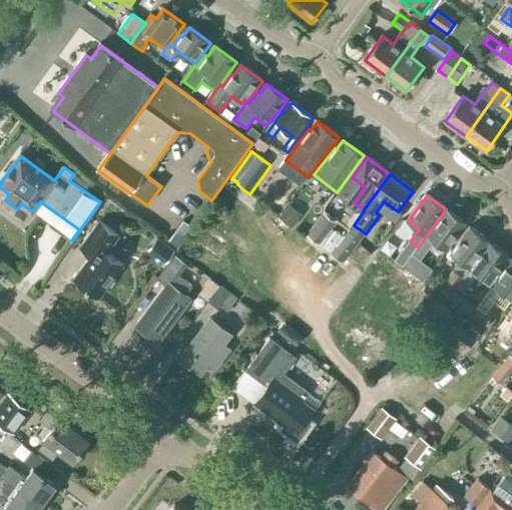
[(305,216),(290,205),(280,219),(294,230),(305,216)]
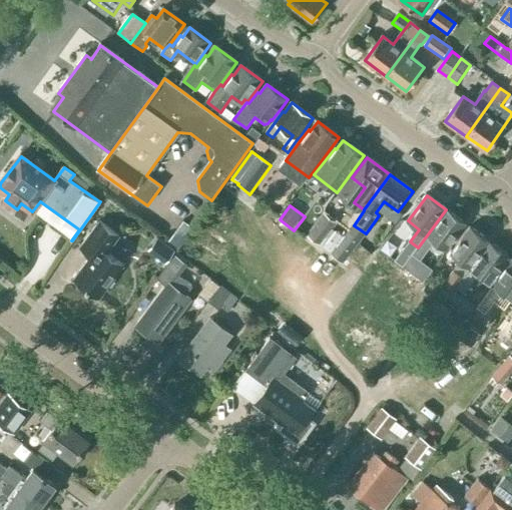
[(466,224),(446,209),(418,247),(426,253),(435,240),(447,249),(466,224)]
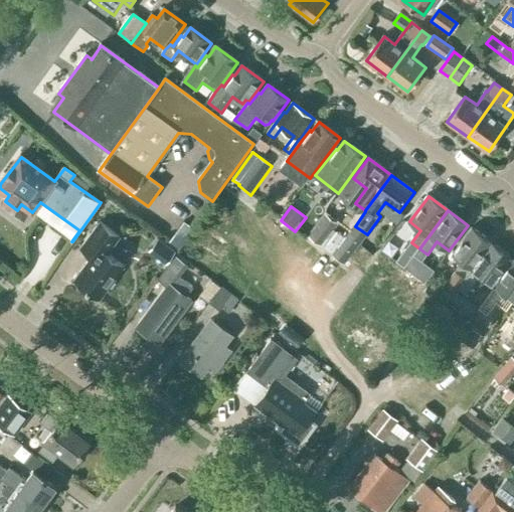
[(339,225),(325,214),(308,236),(322,247),(339,225)]
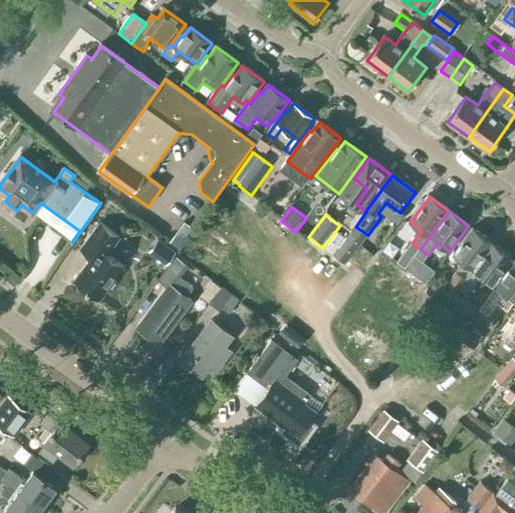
[(75,281),(101,300),(125,269),(107,255),(120,238),(101,224),(82,250),(93,258),(75,281)]
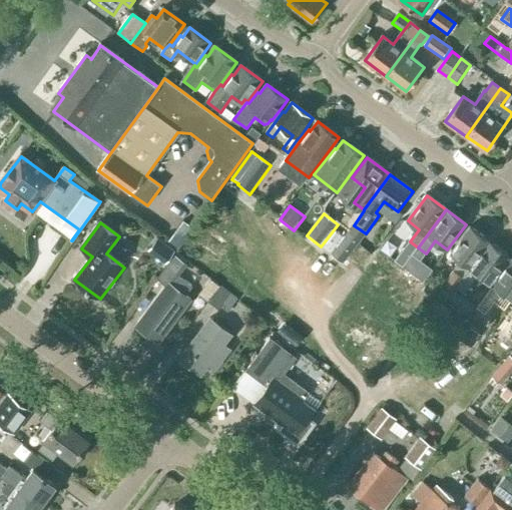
[(184,223),(167,245),(178,252),(194,230),(184,223)]
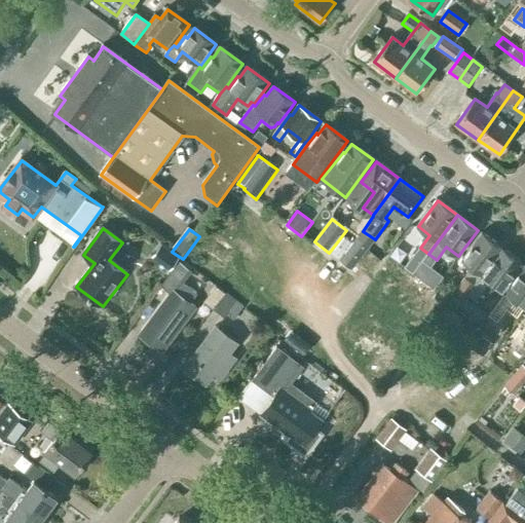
[(375,239),(363,231),(340,262),(352,271),(355,268),(368,252),(376,240),(375,239)]
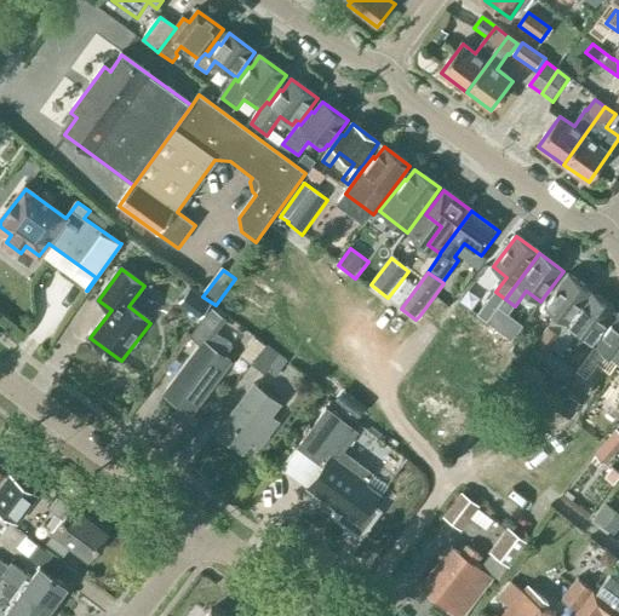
[(555,344),(592,293),(568,275),(545,306),(557,316),(537,343),(548,351),(554,343),(555,344)]
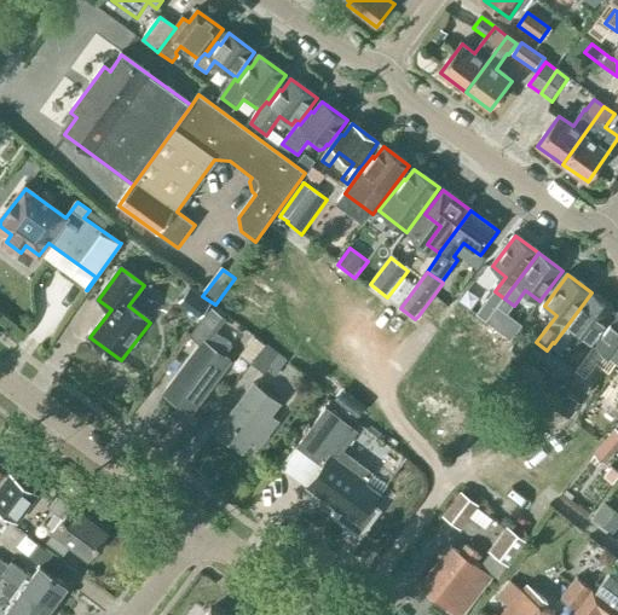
[(591,293),(554,343),(562,349),(577,330),(591,341),(614,309),(591,293)]
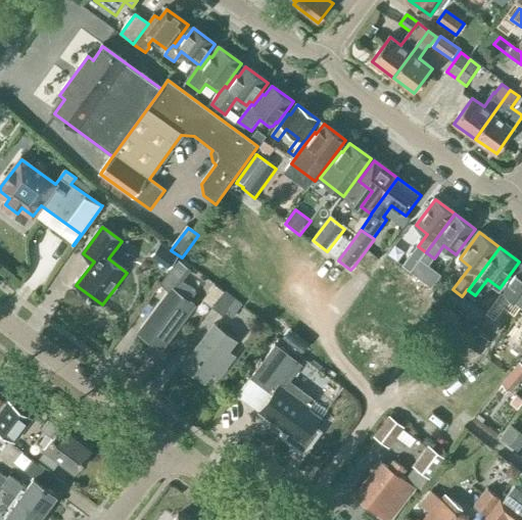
[(56,274),(65,280),(76,266),(66,260),(56,274)]
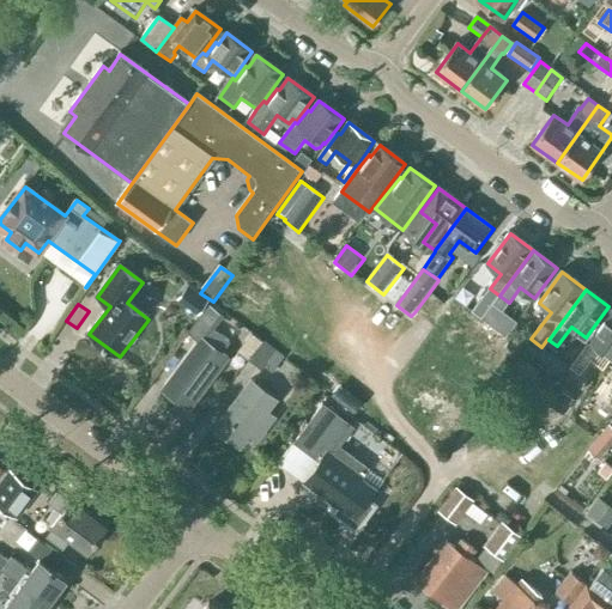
[(504,312),(494,304),(482,321),(492,328),(504,312)]
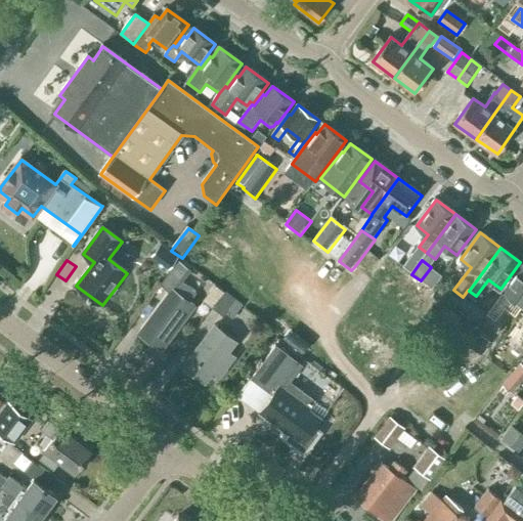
[(192,271),(179,261),(161,286),(170,293),(139,334),(162,350),(195,306),(189,302),(197,294),(183,284),(192,271)]
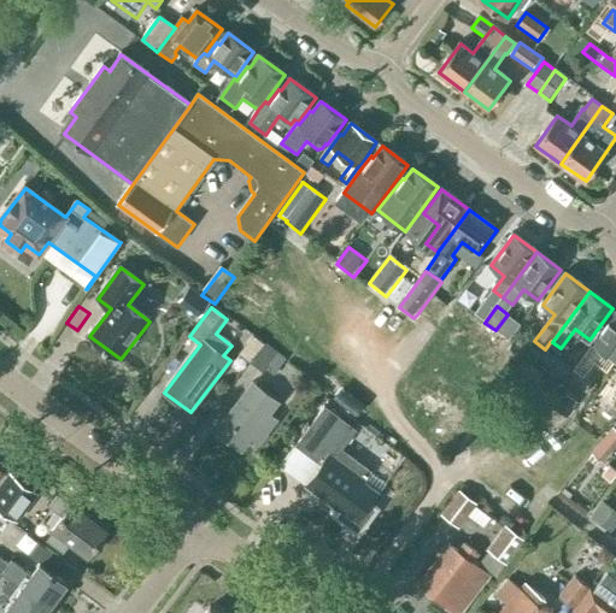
[(615,312),(602,331),(564,382),(574,389),(592,366),(604,351),(615,359),(615,312)]
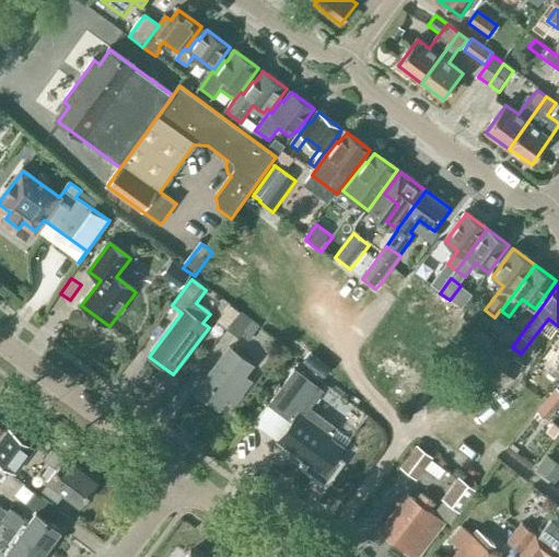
[(239,338),(242,335),(252,321),(240,312),(226,329),(239,338)]
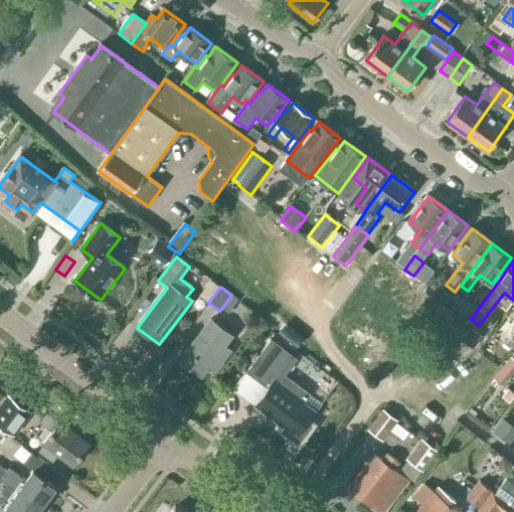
[(382,356),(408,316),(375,295),(371,301),(358,292),(336,326),(382,356)]
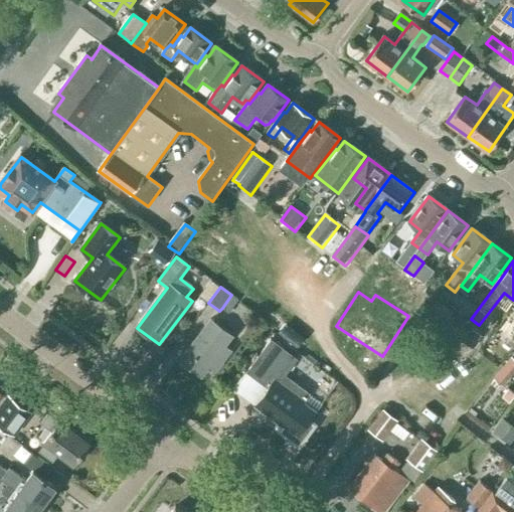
[(231,295),(222,308),(229,313),(238,300),(231,295)]
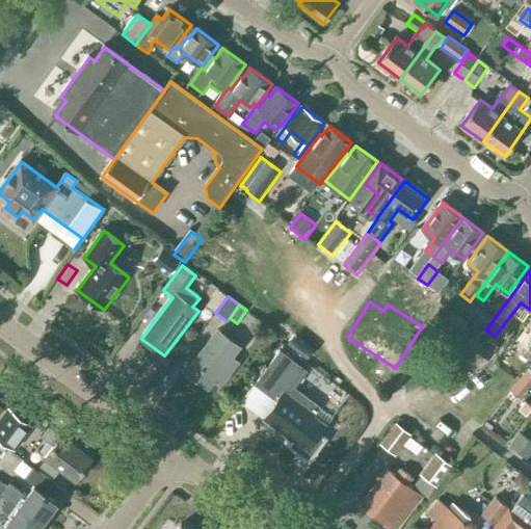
[(216,378),(223,384),(239,363),(233,358),(240,347),(219,331),(187,373),(208,389),(216,378)]
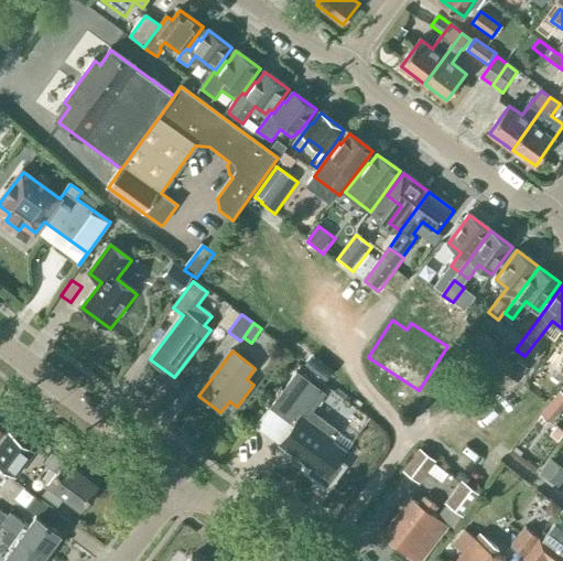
[(326,395),(301,375),(273,410),(295,427),(281,445),(306,464),(307,463),(313,467),(309,473),(329,488),(347,465),(339,460),(347,451),(333,440),(339,431),(314,411),(326,395)]
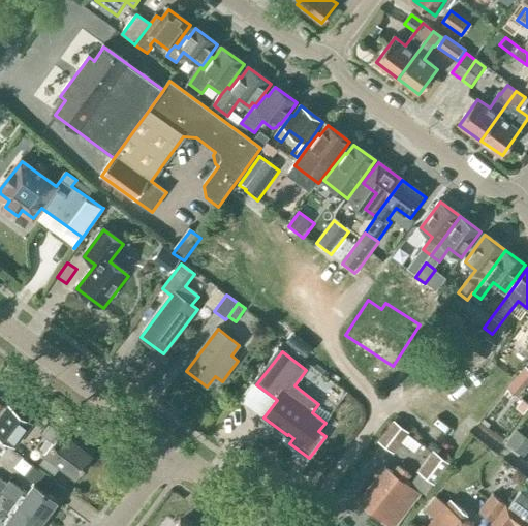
[(527,368),(526,367),(508,391),(518,398),(527,384),(527,368)]
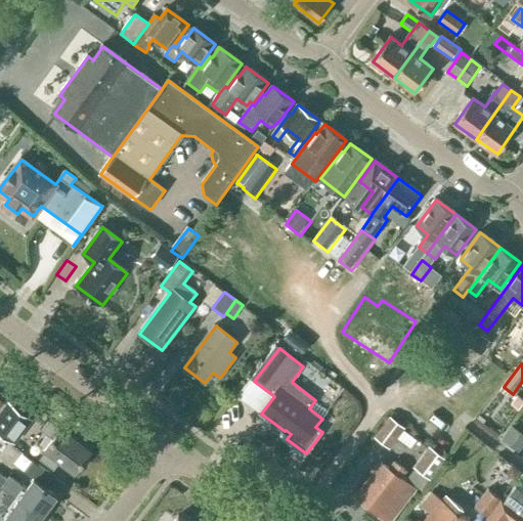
[(0,414),(0,432),(15,444),(33,421),(8,402),(0,414)]
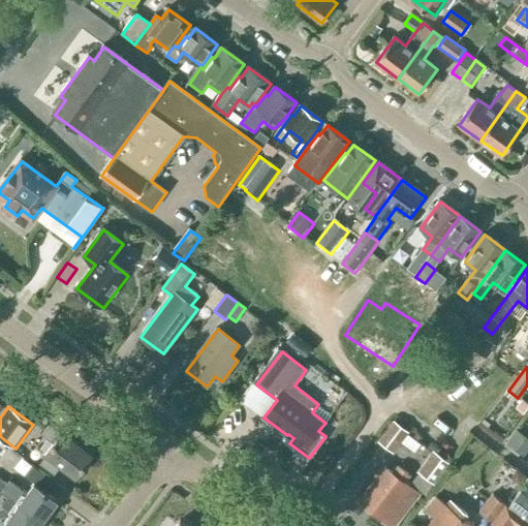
[(410,433),(394,421),(378,442),(395,455),(410,433)]
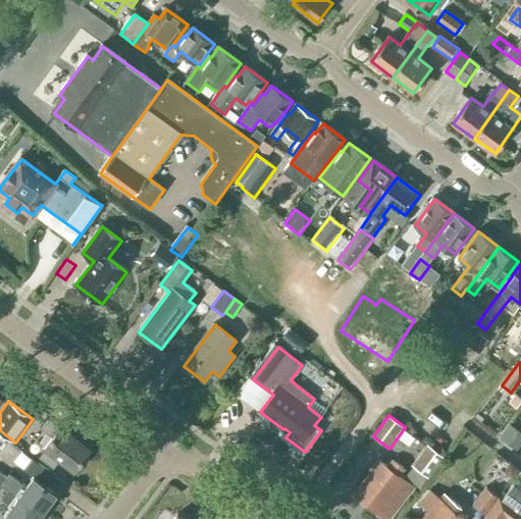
[(46,449),(40,457),(54,468),(60,460),(75,471),(91,450),(61,427),(60,428),(49,420),(43,428),(54,436),(46,449)]
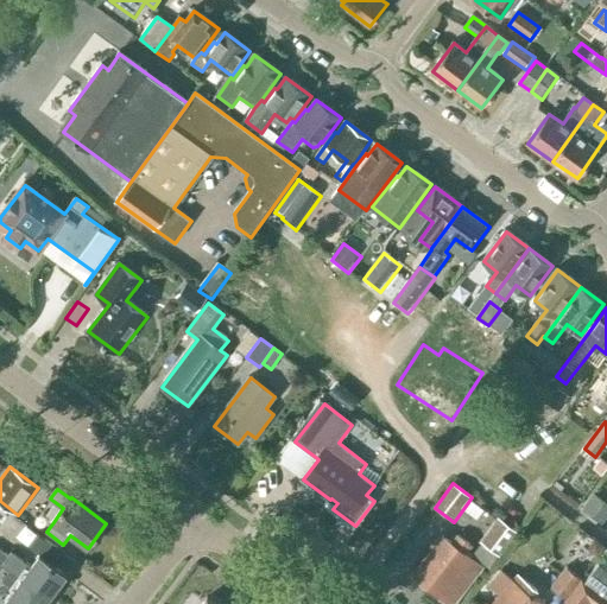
[(606,500),(590,496),(586,514),(606,517),(606,500)]
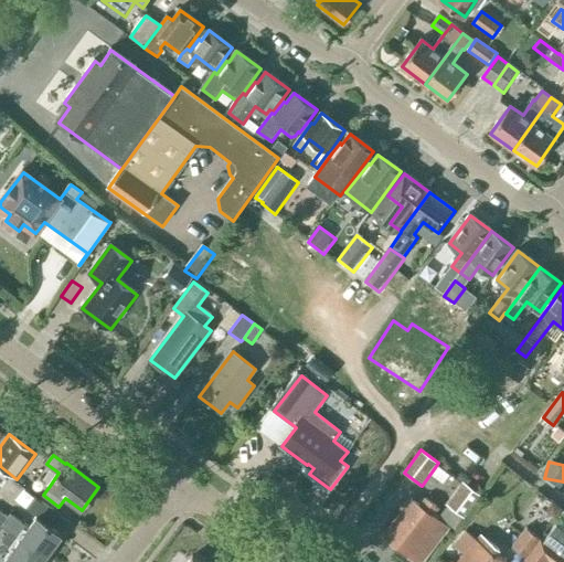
[(483,497),(464,481),(446,504),(448,506),(439,518),(457,531),(483,497)]
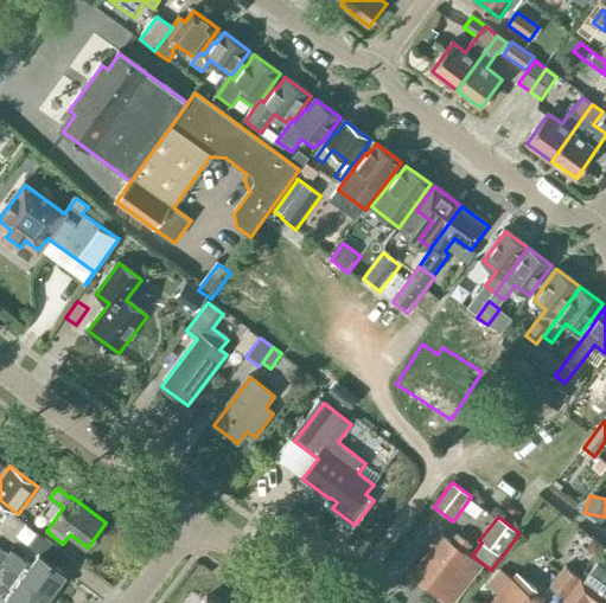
[(414,576),(452,602),(454,602),(480,566),(464,555),(470,546),(458,537),(452,545),(442,538),(414,576)]
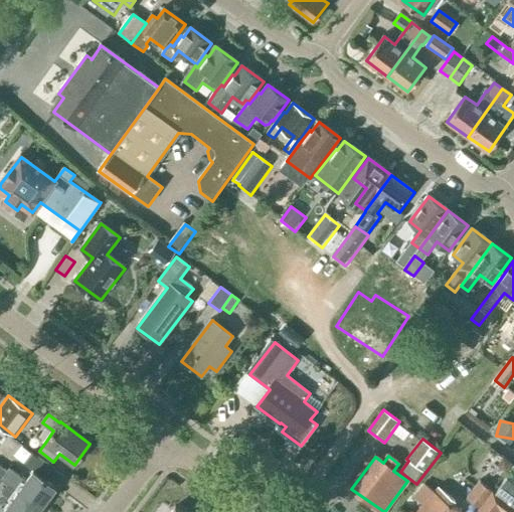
[(0,467),(0,479),(3,482),(3,481),(8,474),(0,467)]
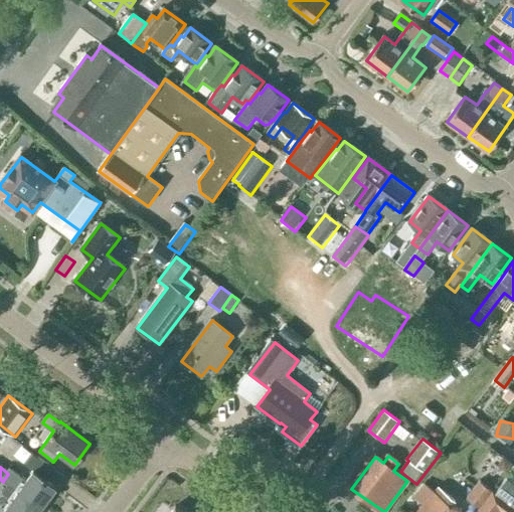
[(11,470),(8,474),(3,481),(17,492),(41,509),(56,488),(33,471),(26,481),(11,470)]
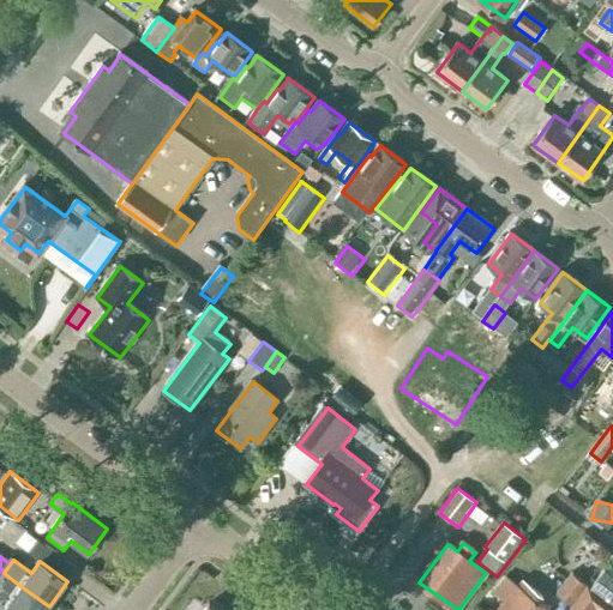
[(572,574),(557,595),(572,607),(588,585),(572,574)]
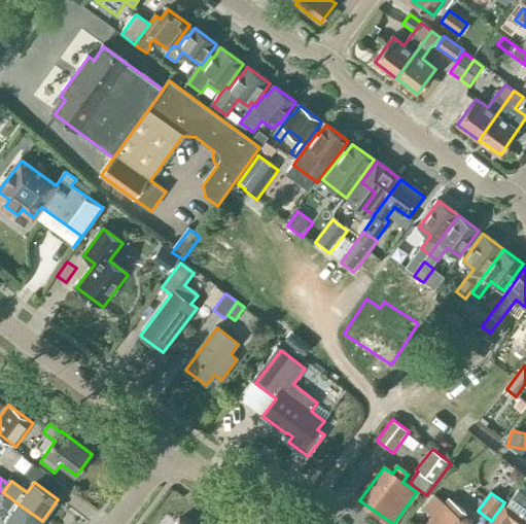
[(449,499),(445,503),(433,495),(424,509),(434,518),(430,523),(469,523),(462,518),(466,512),(449,499)]
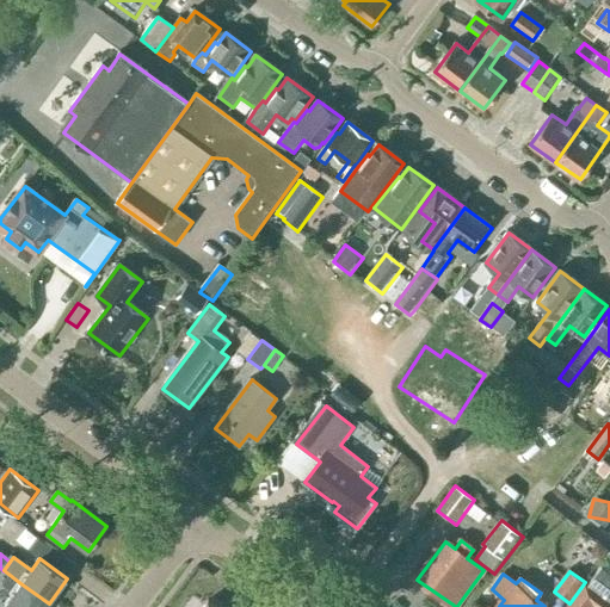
[(567,606),(593,606),(609,606),(609,600),(585,582),(570,604),(567,606)]
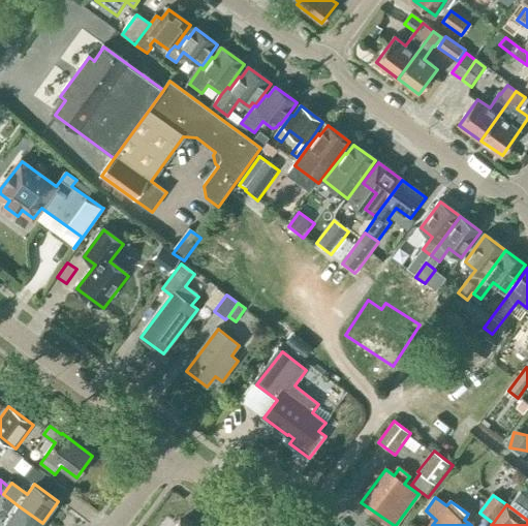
[(40,525),(42,523),(18,505),(3,525),(40,525)]
